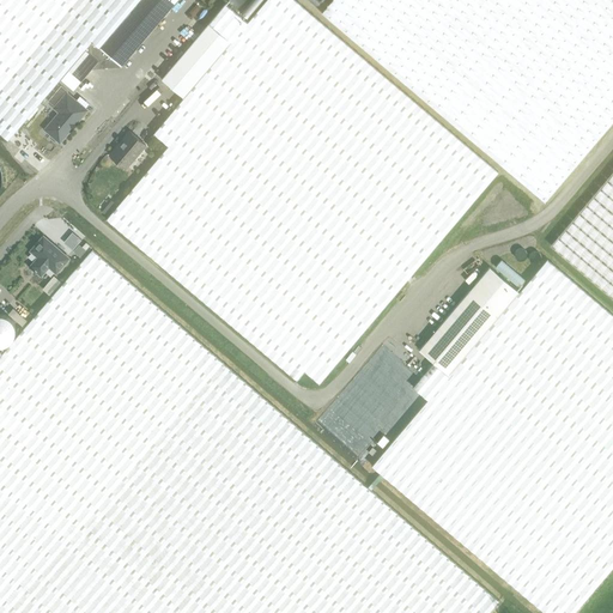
[(0,0),(0,132),(8,140),(61,78),(74,90),(82,82),(92,68),(98,61),(85,49),(92,41),(101,48),(141,0),(0,0)]
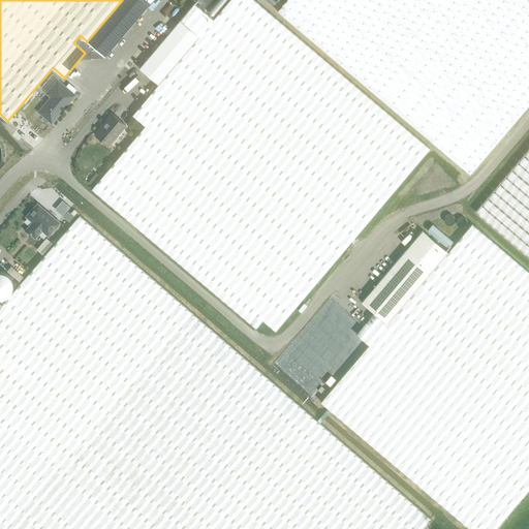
[(80,35),(73,42),(85,53),(80,59),(105,57),(107,55),(153,0),(122,0),(87,41),(80,35)]
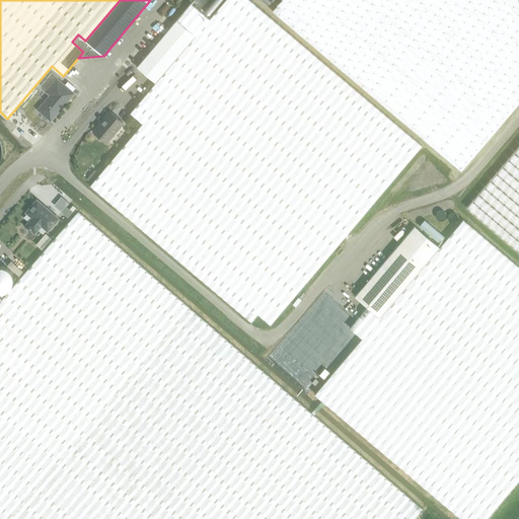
[(90,184),(90,186),(251,321),(258,313),(271,324),(422,145),(365,97),(308,49),(249,0),(225,0),(210,19),(155,83),(130,113),(143,124),(90,184)]
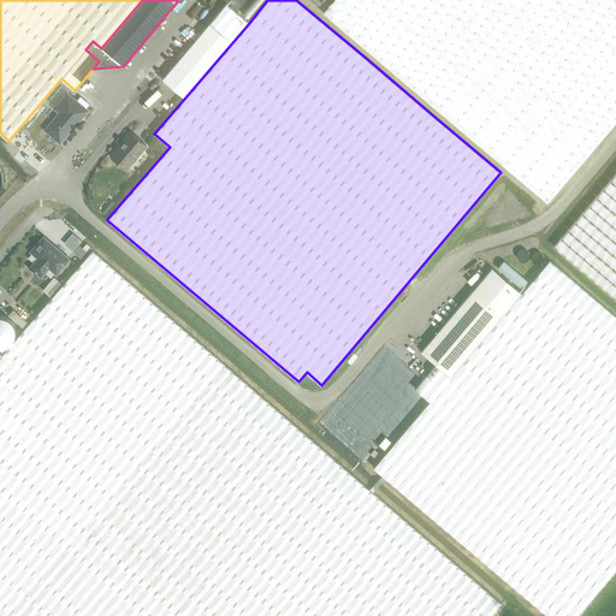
[(615,120),(615,0),(333,0),(324,13),(548,203),(597,144),(615,120)]
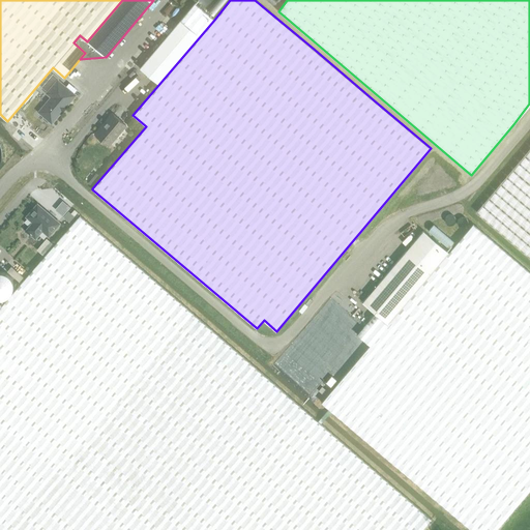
[(145,62),(140,68),(148,76),(158,85),(214,20),(195,3),(145,62)]
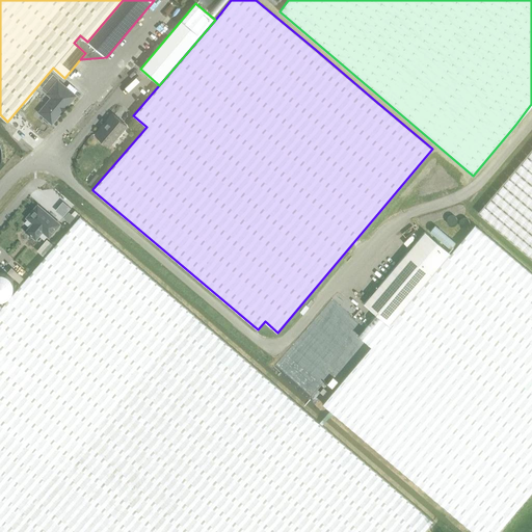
[(76,96),(58,80),(59,79),(53,75),(46,83),(42,87),(48,92),(47,94),(52,98),(40,112),(44,115),(44,120),(48,123),(51,122),(52,123),(76,96)]
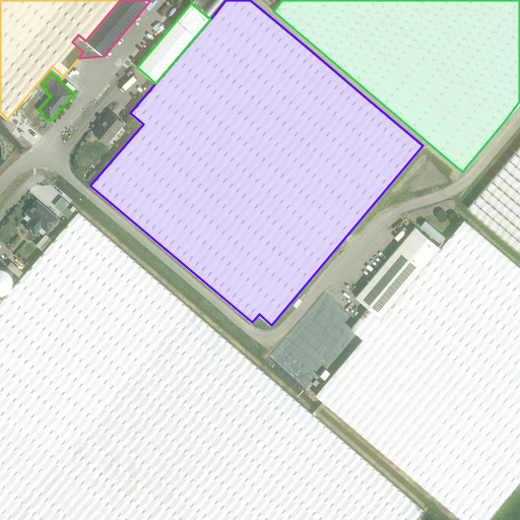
[(124,123),(111,112),(93,131),(98,135),(98,137),(101,140),(103,140),(103,139),(107,143),(124,123)]
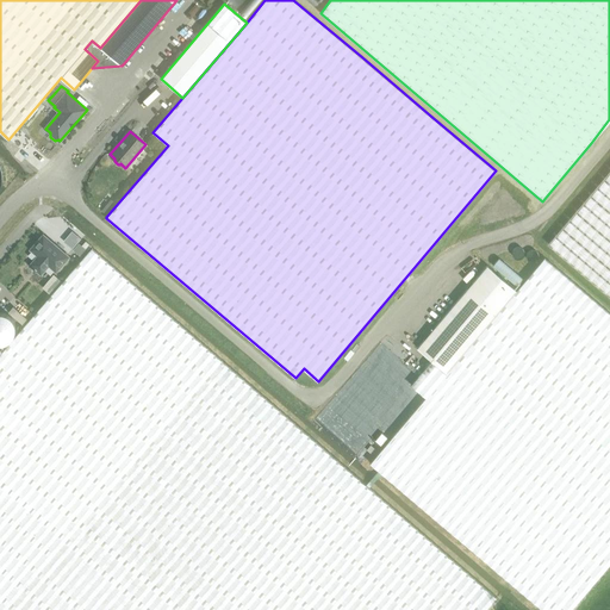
[(609,169),(548,243),(609,296),(609,169)]
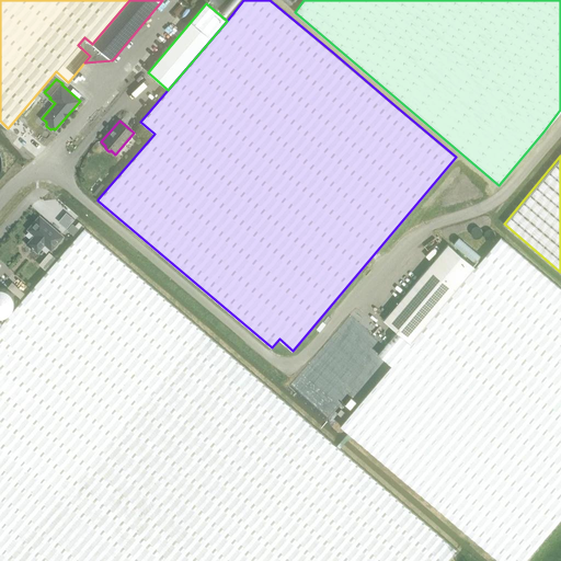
[(104,189),(100,185),(91,195),(95,198),(104,189)]
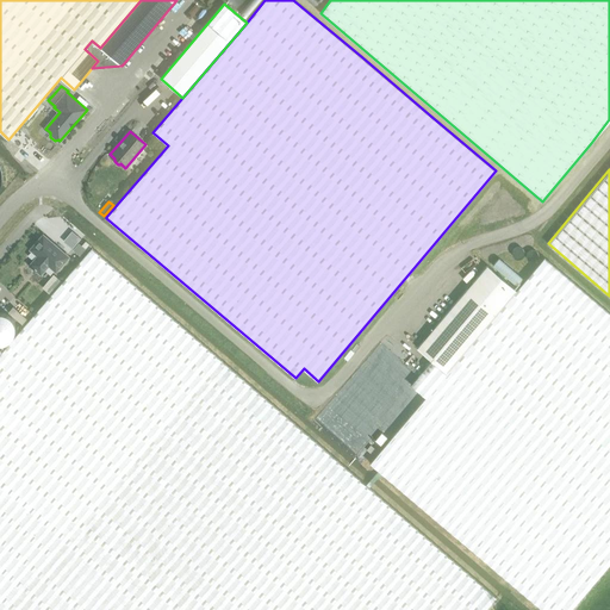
[(69,257),(43,235),(31,249),(38,256),(30,265),(35,269),(33,271),(35,272),(37,271),(41,274),(49,266),(56,272),(69,257)]
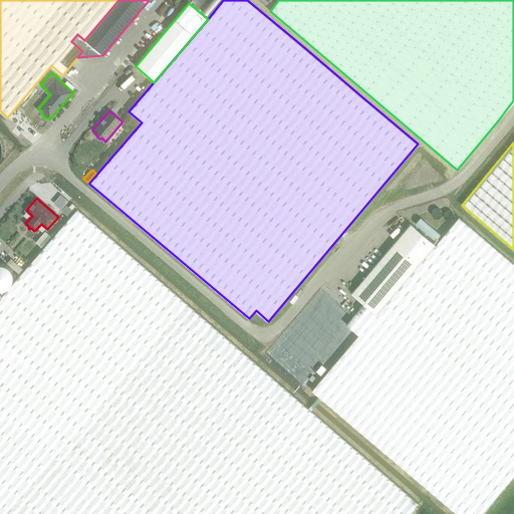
[(66,205),(61,211),(69,218),(74,212),(74,211),(69,207),(66,205)]
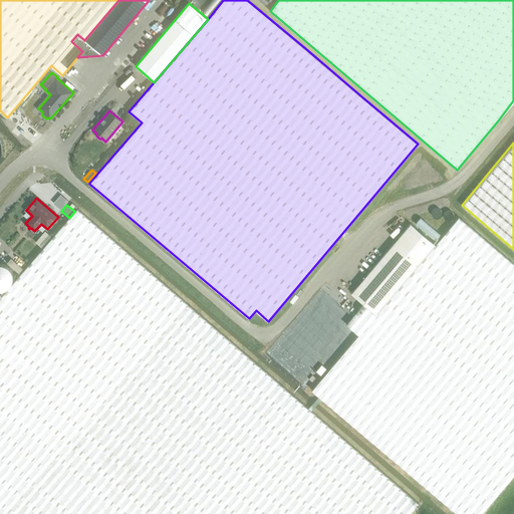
[(409,513),(419,503),(77,209),(74,212),(69,218),(2,296),(0,298),(0,513),(409,513)]
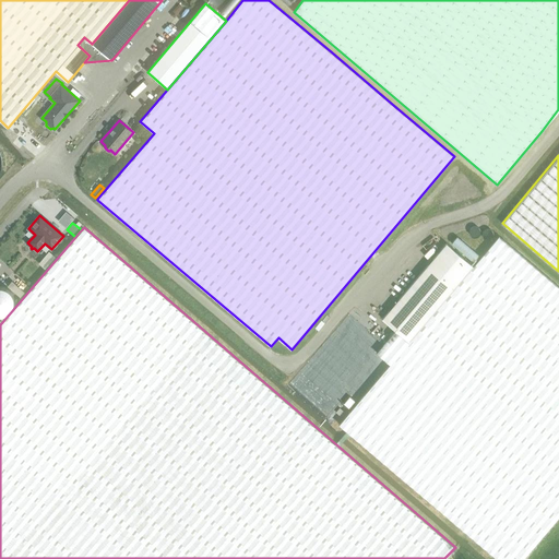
[(558,287),(499,236),(474,266),(390,365),(340,424),(498,558),(523,558),(558,516),(558,287)]
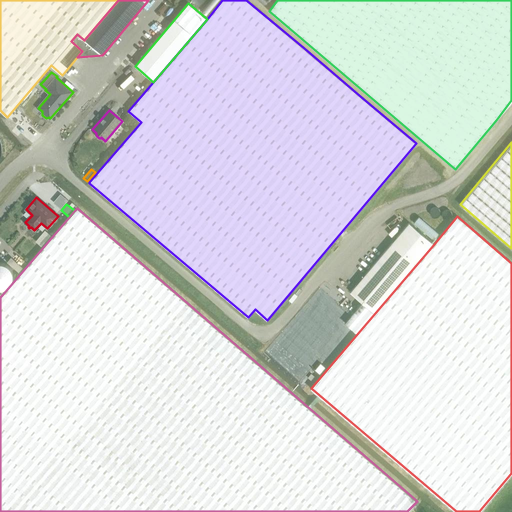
[(345,323),(357,334),(434,244),(409,223),(350,292),(363,303),(345,323)]
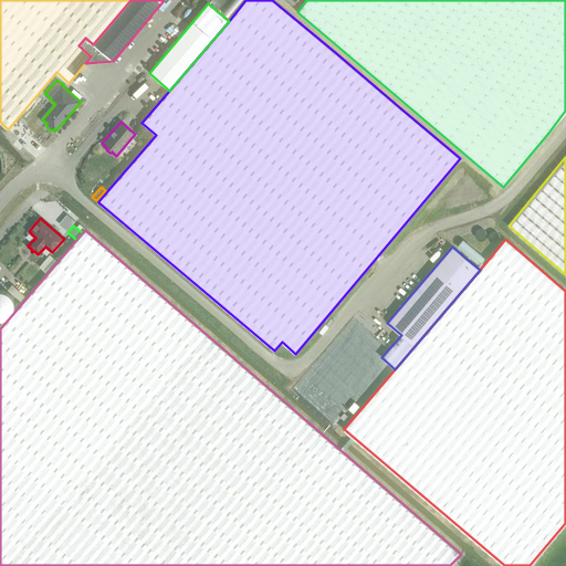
[(10,304),(9,300),(6,295),(3,293),(2,293),(0,292),(0,315),(2,315),(6,313),(9,308),(10,304)]
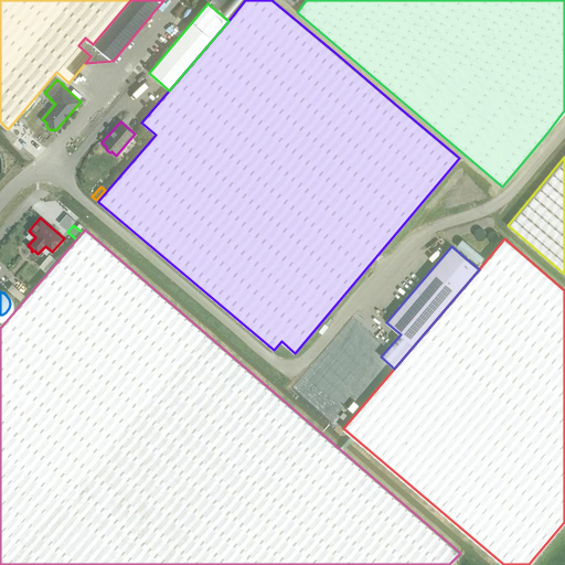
[(348,408),(353,413),(359,405),(353,401),(348,408)]
